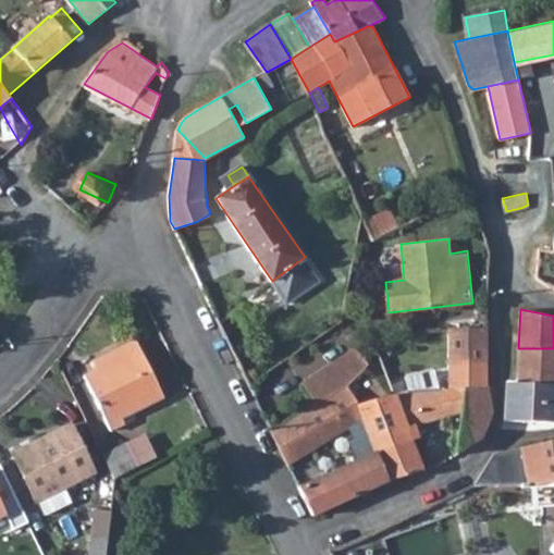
[(448,329),(448,371),(487,368),(487,328),(463,329),(448,329)]
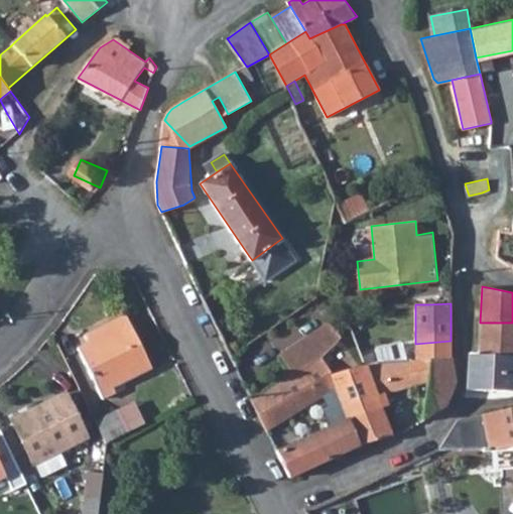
[(315,361),(326,354),(336,346),(327,335),(330,328),(333,326),(330,320),(301,340),(315,361)]
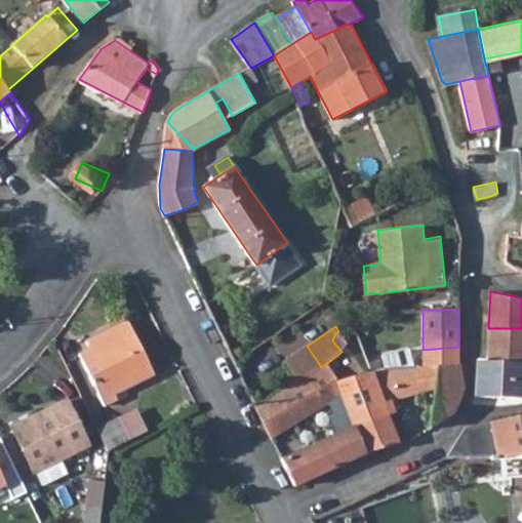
[(349,342),(357,334),(350,326),(340,333),(349,342)]
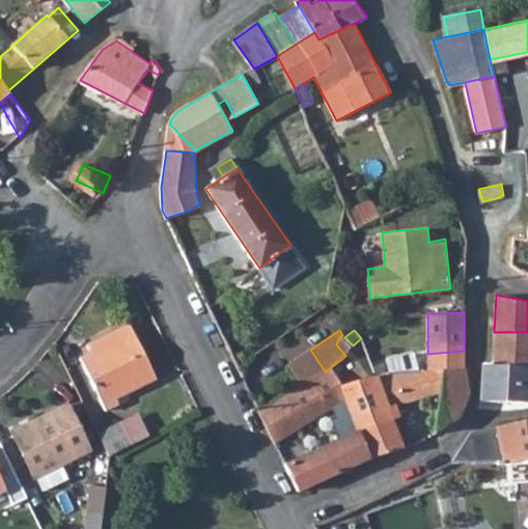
[(136,332),(82,358),(107,409),(120,402),(118,397),(159,378),(136,332)]
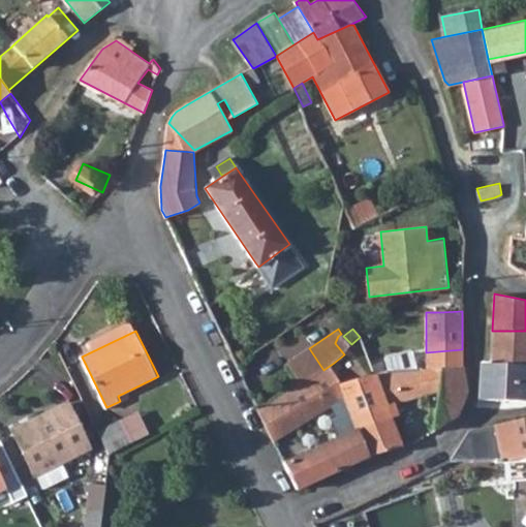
[(525,331),(492,331),(490,362),(525,365),(525,331)]
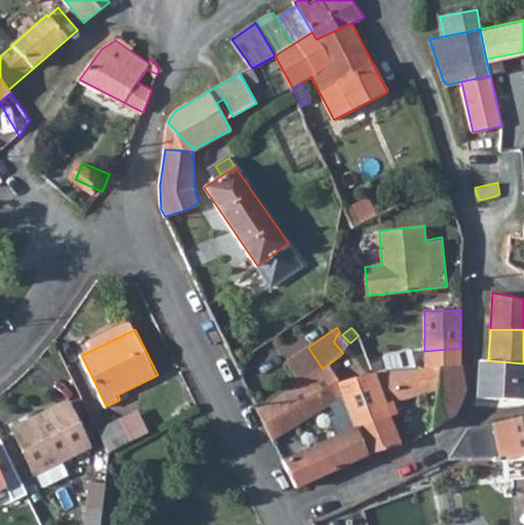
[(337,335),(334,342),(343,353),(350,343),(342,335),(340,333),(337,335)]
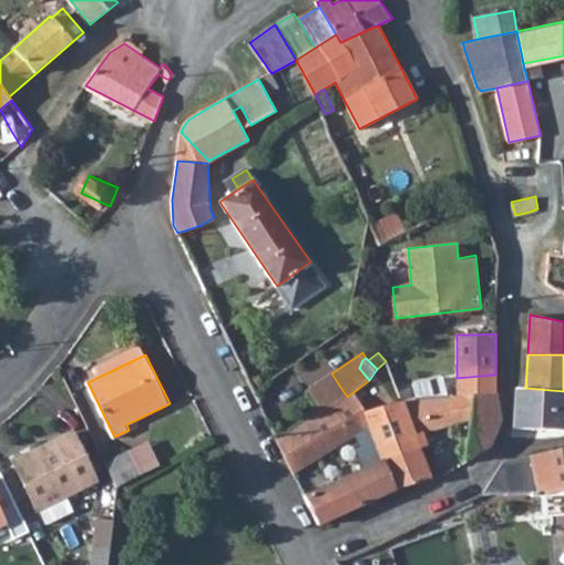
[(324,411),(347,397),(331,373),(309,389),(324,411)]
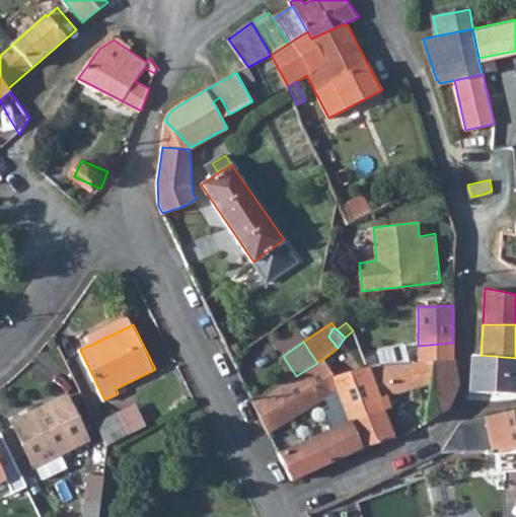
[(454,360),(453,357),(453,343),(418,346),(418,362),(454,360)]
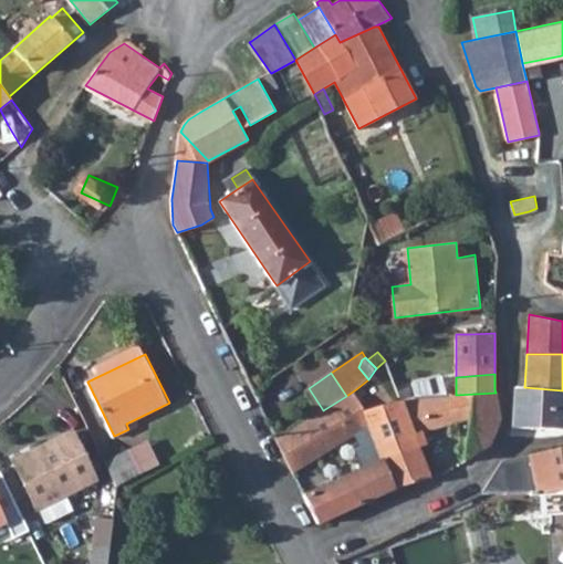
[(515,386),(513,426),(562,428),(562,390),(524,387),(515,386)]
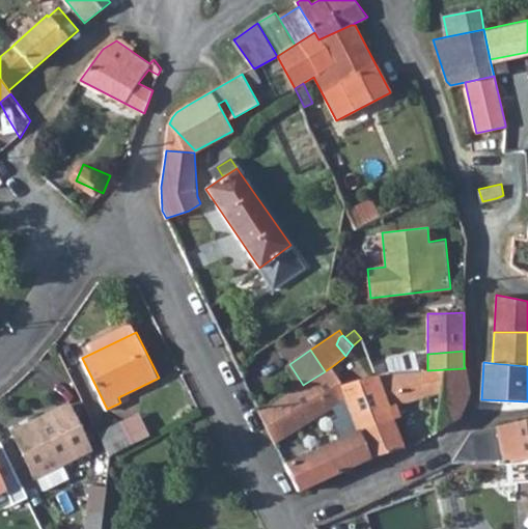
[(297,426),(302,427),(345,399),(356,428),(393,416),(389,407),(374,374),(342,385),(334,374),(339,370),(335,364),(325,371),(303,385),(282,398),(297,426)]
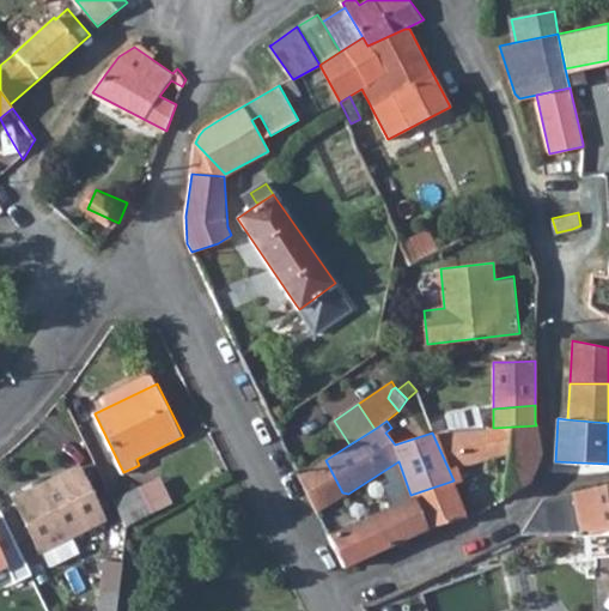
[(449,470),(458,467),(506,453),(505,463),(505,476),(506,485),(504,498),(529,482),(541,451),(536,425),(493,428),(439,430),(432,433),(449,470)]
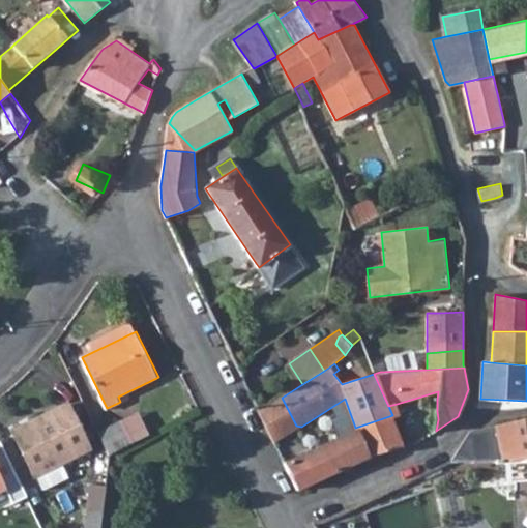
[(274,442),(301,427),(296,426),(282,398),(259,412),(274,442)]
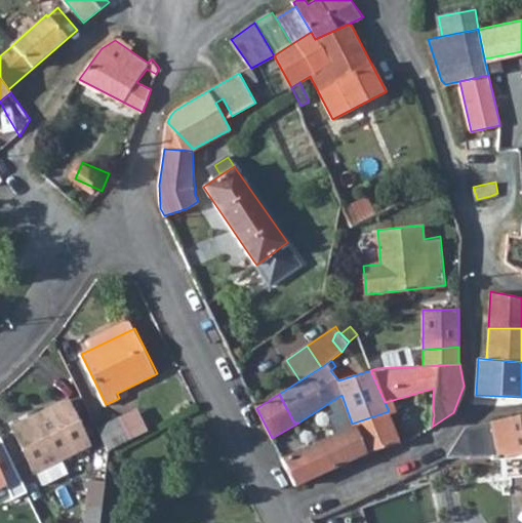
[(38,419),(14,430),(35,471),(36,470),(61,458),(89,445),(68,400),(35,415),(38,419)]
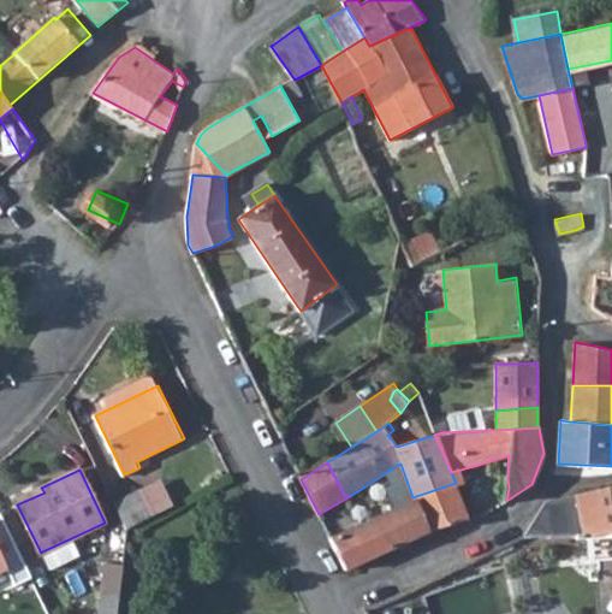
[(456,483),(464,480),(461,470),(451,472),(456,483)]
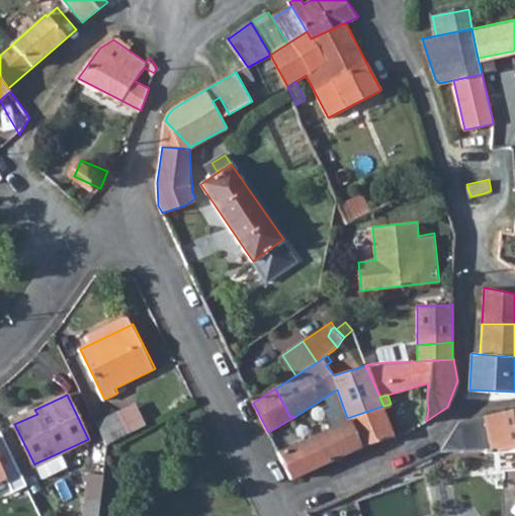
[(396,436),(402,434),(391,404),(383,406),(396,436)]
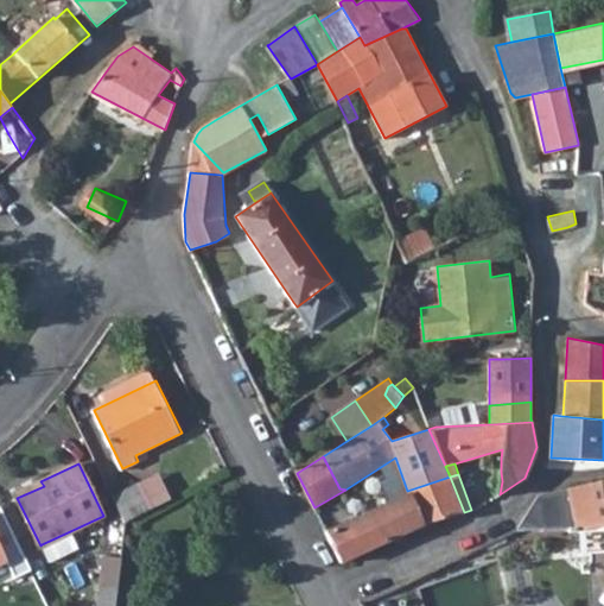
[(408,531),(424,523),(462,513),(464,512),(450,477),(407,491),(408,494),(395,500),(408,531)]
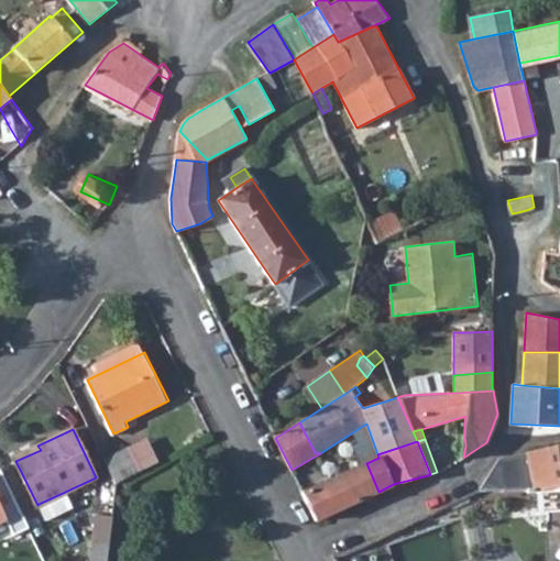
[(131,443),(106,454),(118,477),(143,465),(131,443)]
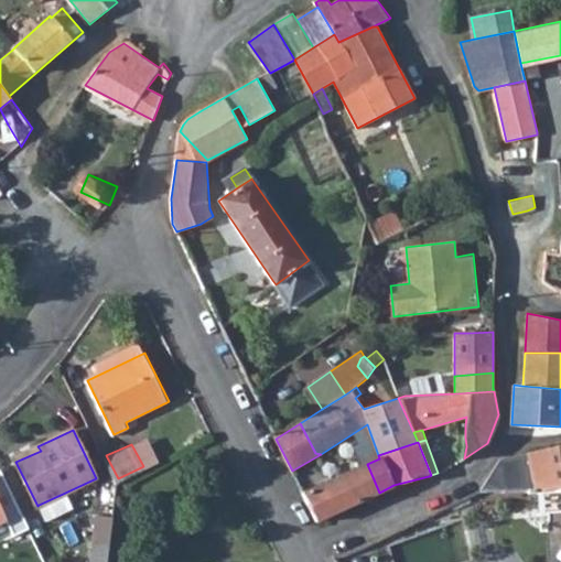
[(38,446),(13,457),(15,462),(41,451),(38,446)]
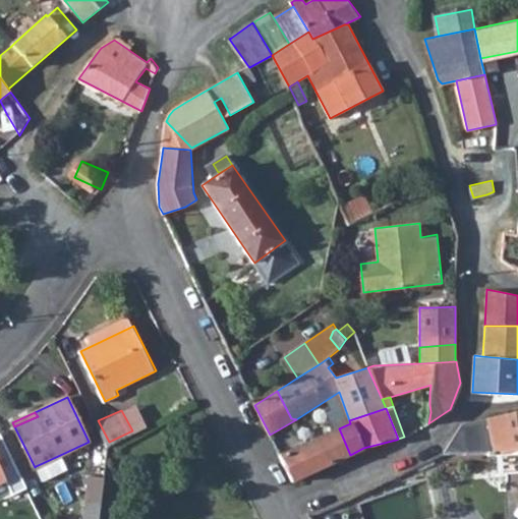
[(494,454),(517,450),(517,412),(487,418),(494,452),(494,454)]
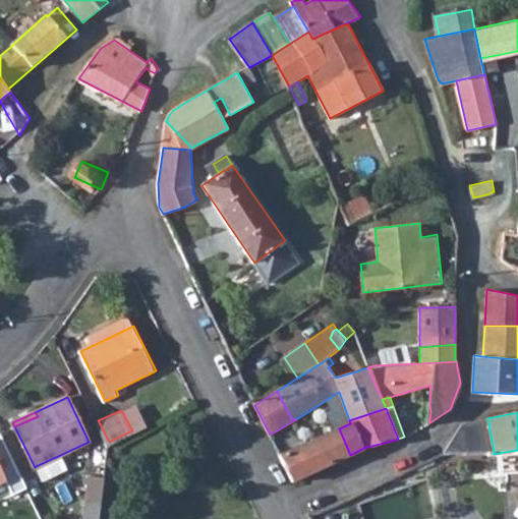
[(462,423),(445,450),(494,452),(487,418),(462,423)]
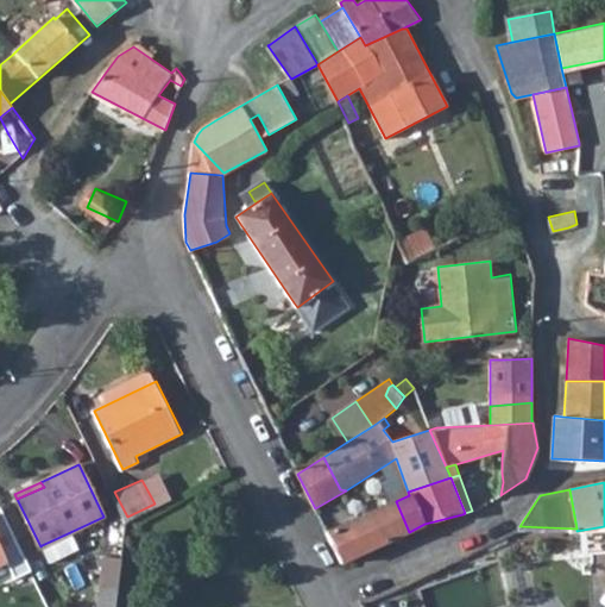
[(342,562),(409,532),(396,501),(389,502),(328,532),(342,562)]
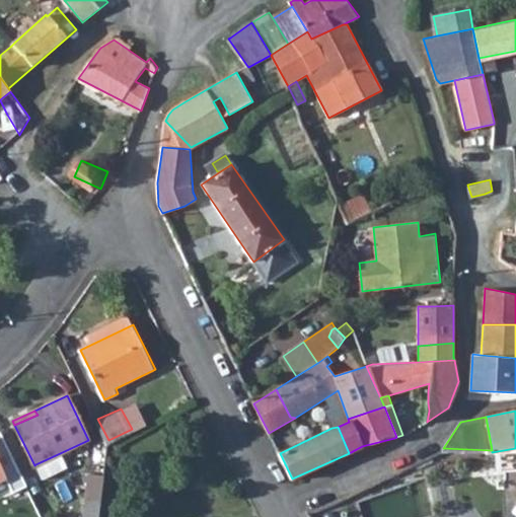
[(60,453),(35,464),(42,477),(66,466),(60,453)]
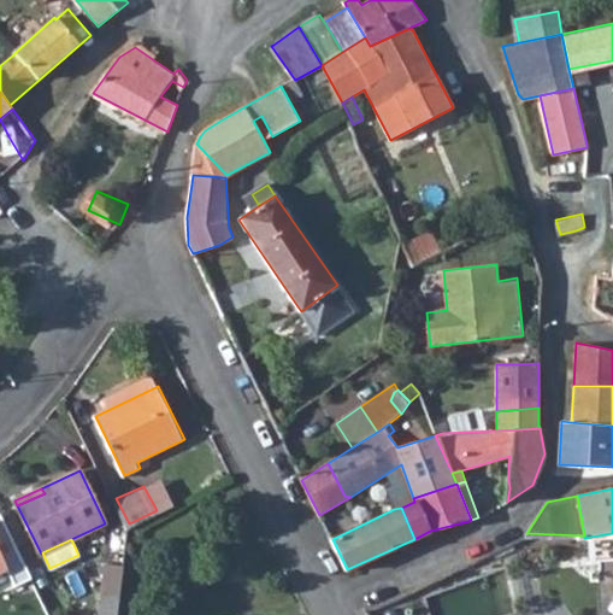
[(101,596),(99,614),(118,614),(121,597),(101,596)]
